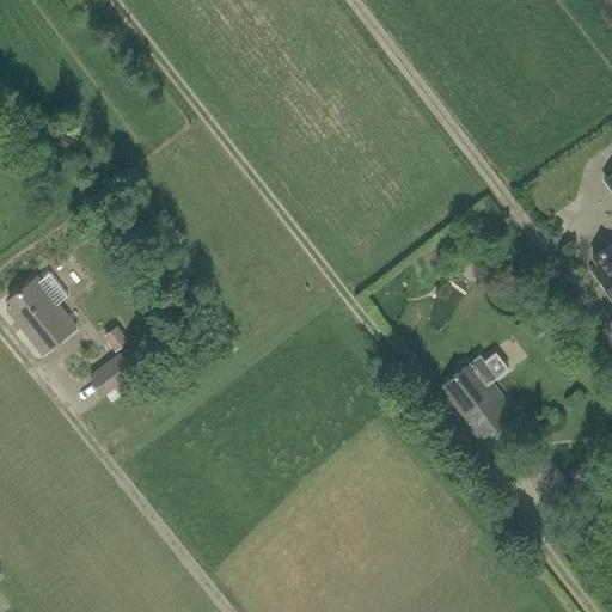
[(611,172),(601,181),(611,195),(611,172)]
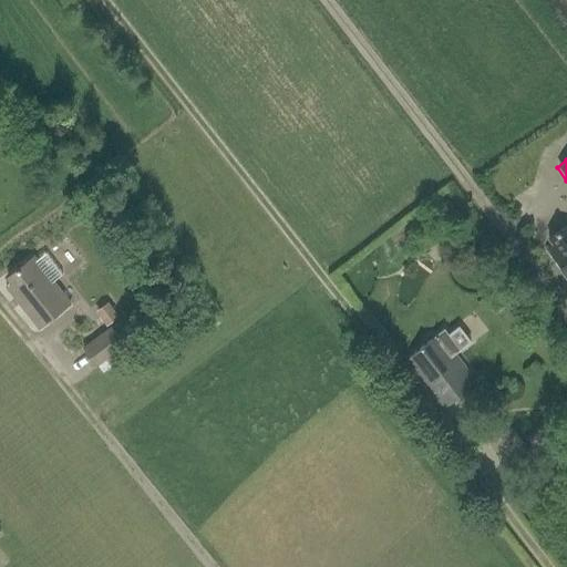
[(566,227),(550,240),(555,246),(547,251),(566,278),(566,227)]
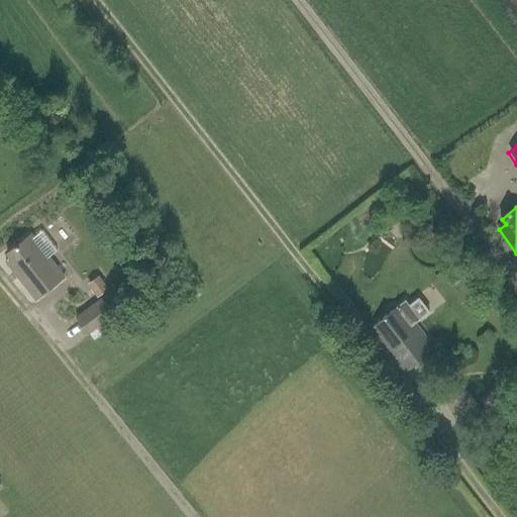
[(7,254),(11,260),(6,263),(36,301),(66,278),(31,235),(7,254)]
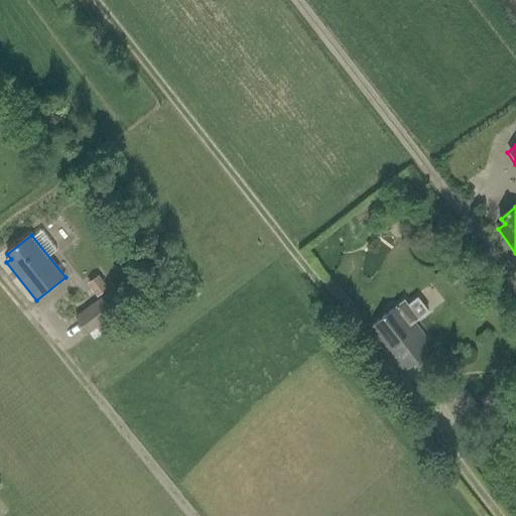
[(109,288),(99,275),(88,284),(98,297),(109,288)]
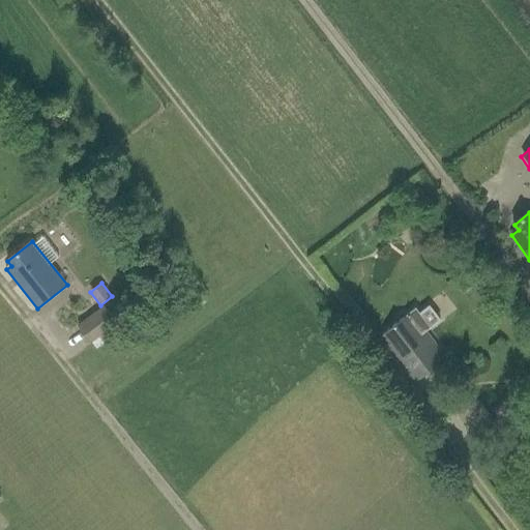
[(105,305),(78,325),(91,344),(99,337),(104,344),(118,333),(114,326),(118,323),(105,305)]
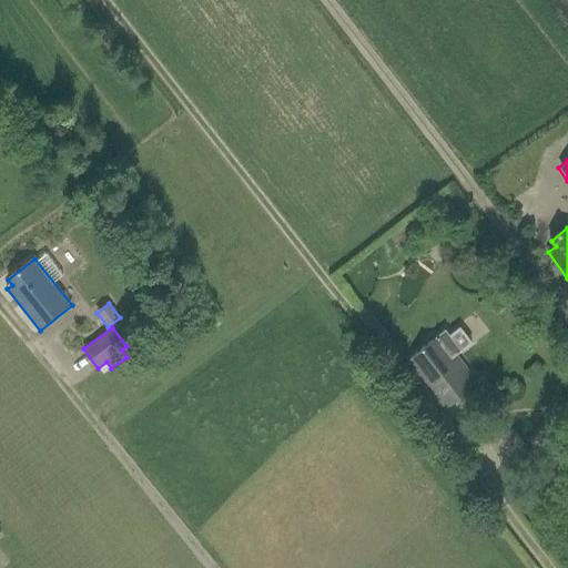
[(419,362),(411,368),(445,412),(479,385),(456,356),(472,344),(460,330),(450,337),(446,332),(415,356),(419,362)]
